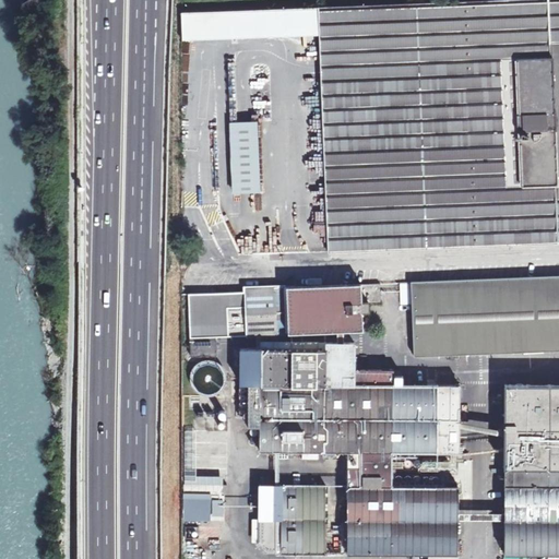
[(558,0),(472,0),(421,2),(407,3),(319,7),(320,36),(330,250),(558,240),(558,0)]
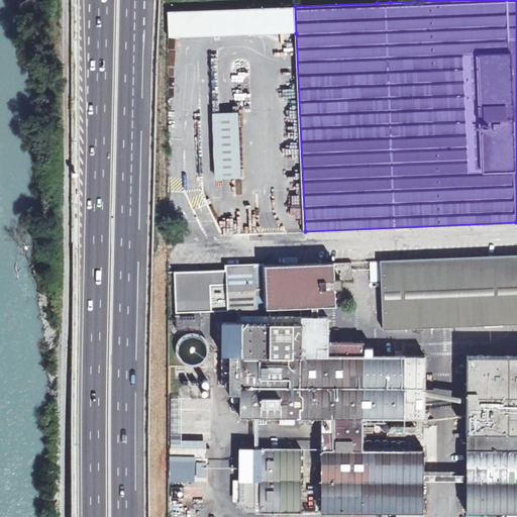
[(168,39),(296,33),(295,6),(215,9),(176,11),(168,11),(168,39)]
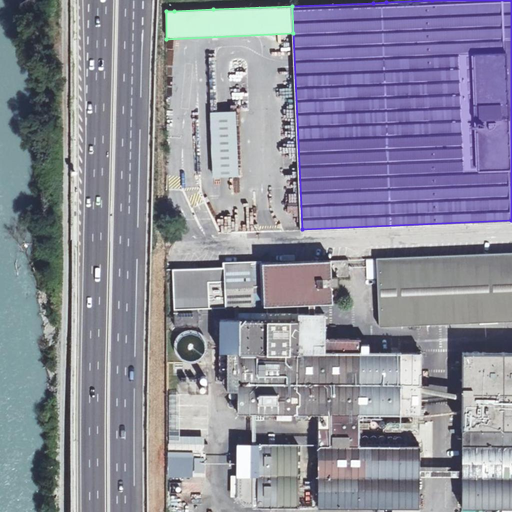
[(251,109),(250,96),(240,96),(241,109),(251,109)]
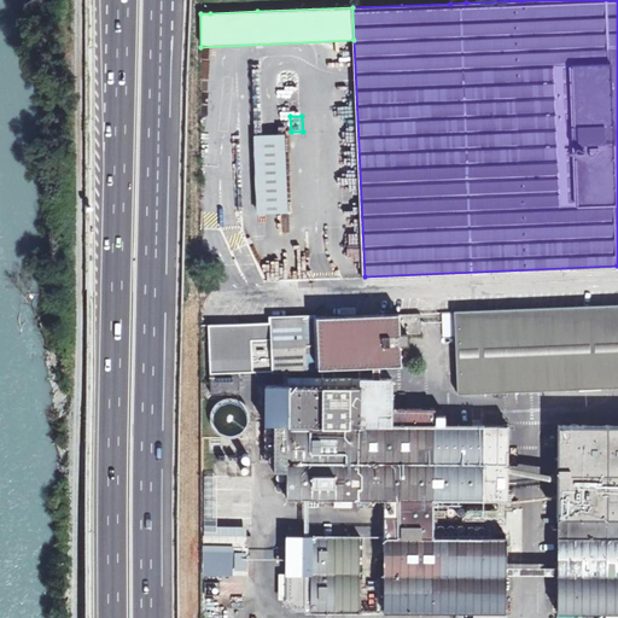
[(254,214),(285,213),(280,133),(249,134),(254,214)]
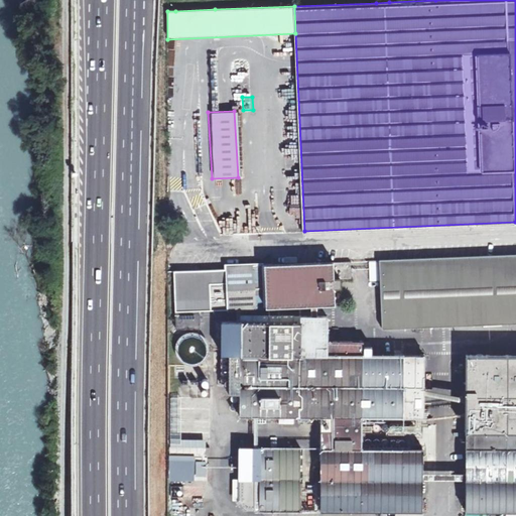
[(246,176),(244,127),(236,128),(238,176),(246,176)]
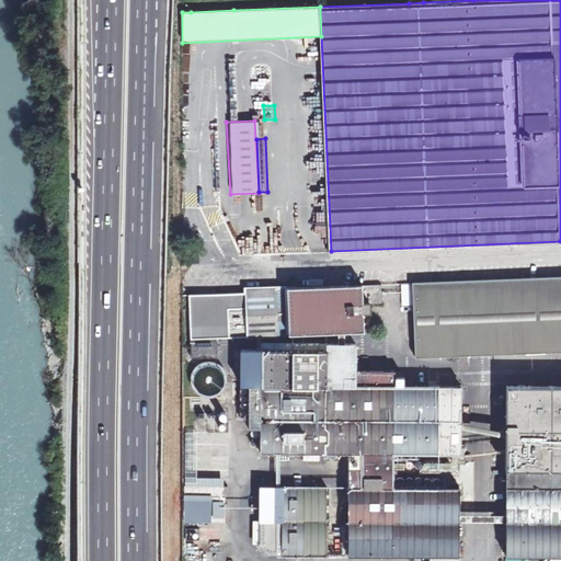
[(560,277),(412,284),(413,304),(415,357),(560,351),(560,277)]
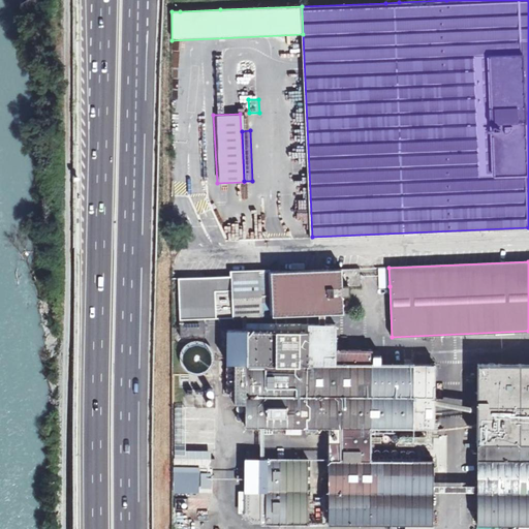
[(181,319),(184,319),(184,328),(181,328),(181,337),(206,336),(206,318),(342,312),(342,294),(348,293),(348,286),(360,285),(359,268),(232,273),(232,276),(180,278),(181,319)]
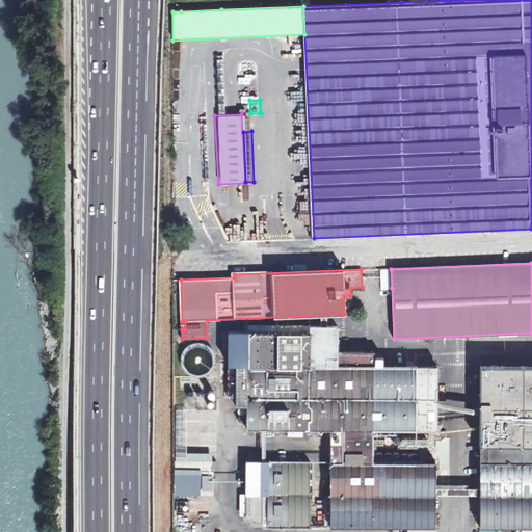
[(391,269),(379,269),(380,289),(392,288),(391,269)]
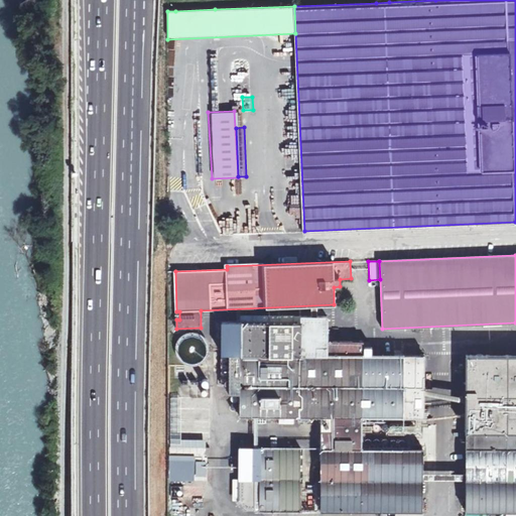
[(395,515),(422,515),(423,448),(362,447),(363,416),(423,417),(424,355),(372,355),(372,347),(364,347),(364,355),(363,354),(363,342),(328,342),(327,315),(301,315),(301,321),(274,321),(223,321),(223,355),(231,355),(231,386),(240,386),(240,416),(320,417),(320,484),(320,510),(395,510),(395,515)]
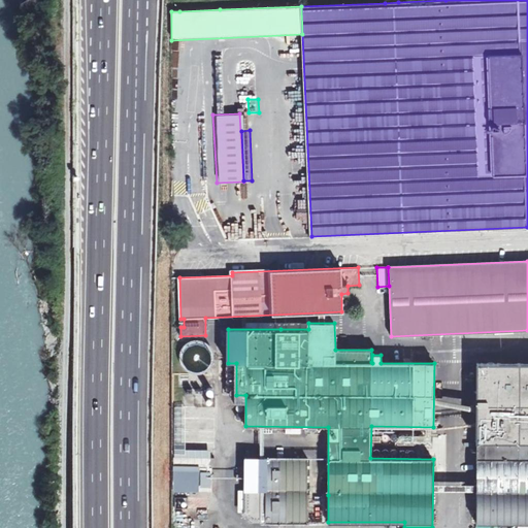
[(527,362),(477,363),(476,523),(527,522),(527,362)]
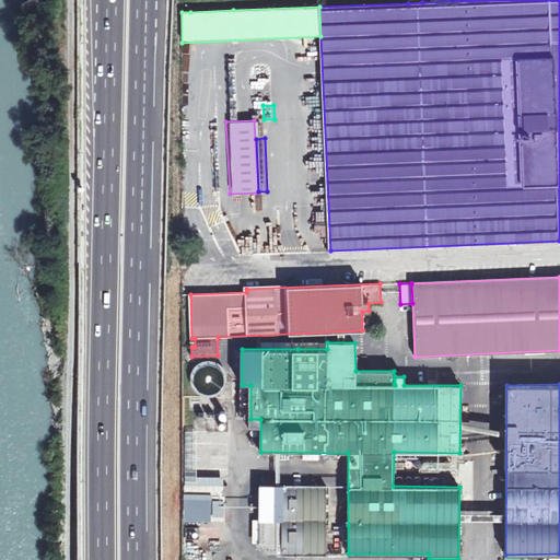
[(308,486),(327,486),(327,465),(308,465),(308,486)]
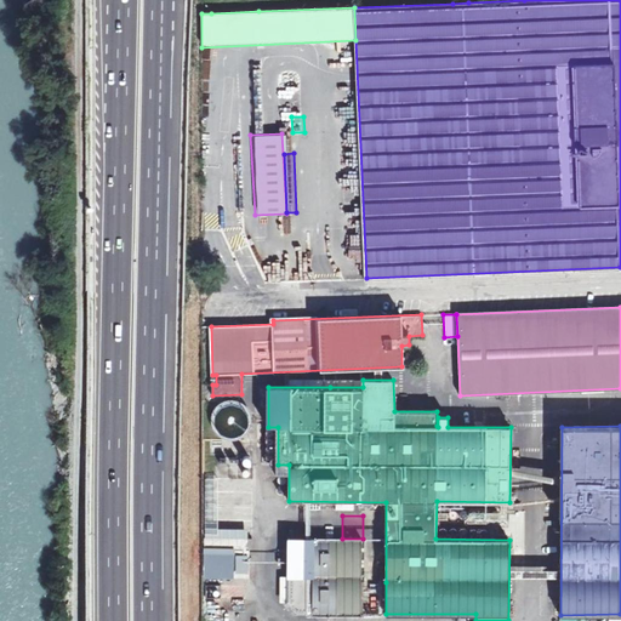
[(206,537),(205,576),(234,576),(234,564),(246,565),(246,539),(206,537)]
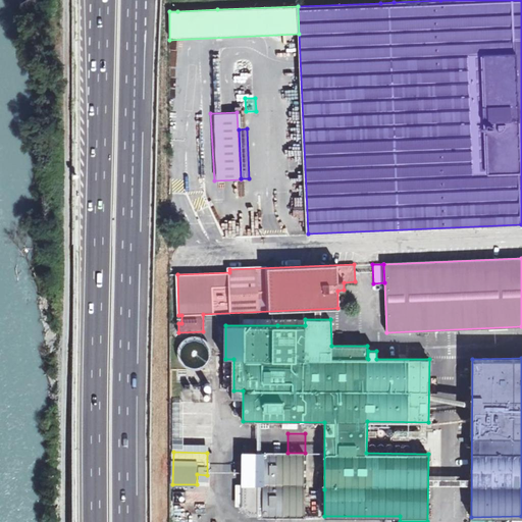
[(324,516),(324,489),(305,489),(305,453),(288,453),(226,453),(225,487),(242,488),(242,508),(249,515),(324,516)]
